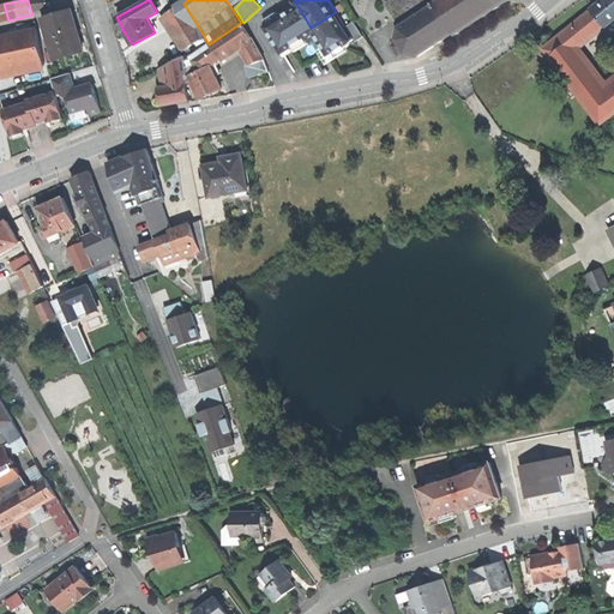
[(434,0),(433,1),(432,0),(390,0),(385,4),(399,26),(398,28),(396,38),(405,53),(417,55),(453,32),(455,35),(507,0),(434,0)]
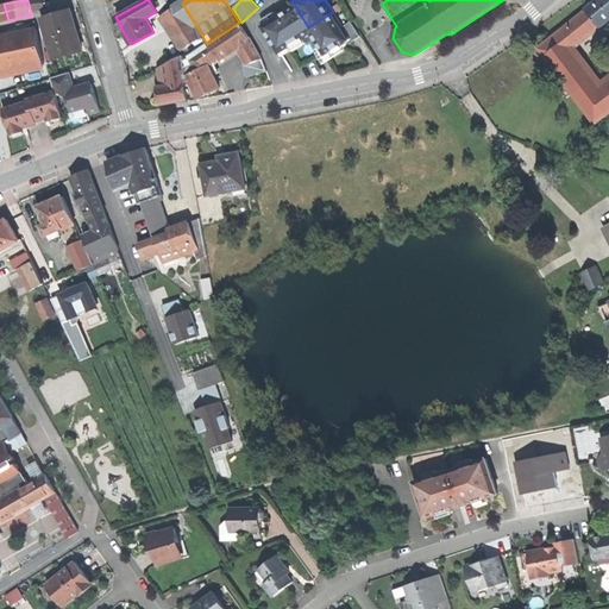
[(608,0),(598,0),(588,8),(595,18),(601,25),(608,18),(608,0)]
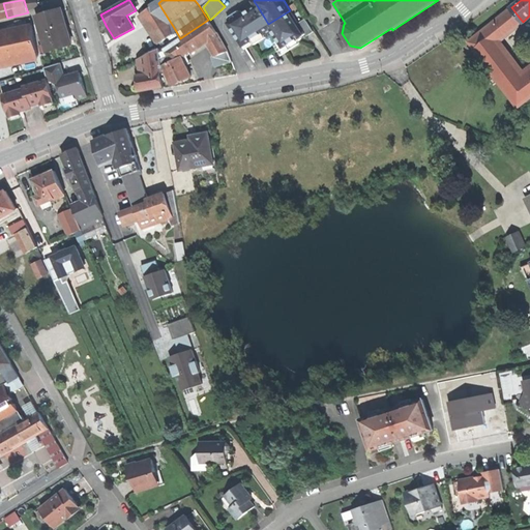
[(143,13),(160,41),(176,31),(158,3),(143,13)]
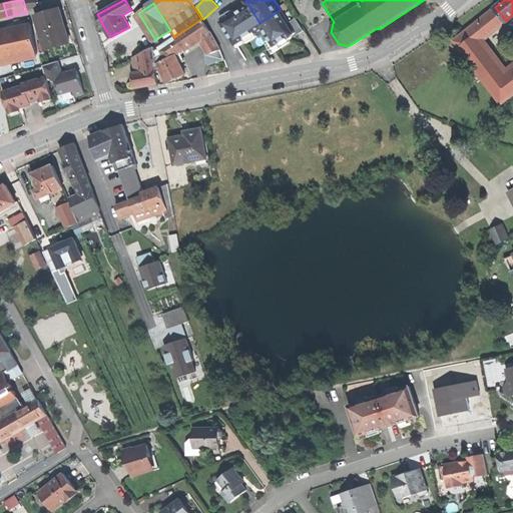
[(248,5),(221,22),(234,43),(250,33),(262,26),(260,23),(248,5)]
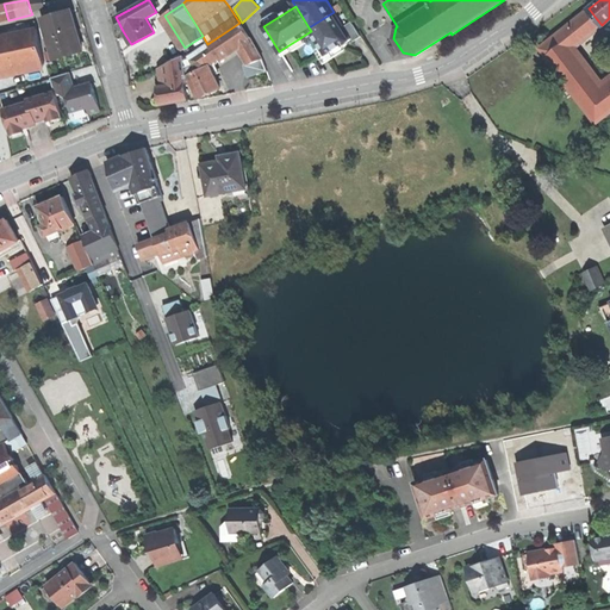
[(589,8),(579,17),(586,26),(596,18),(589,8)]
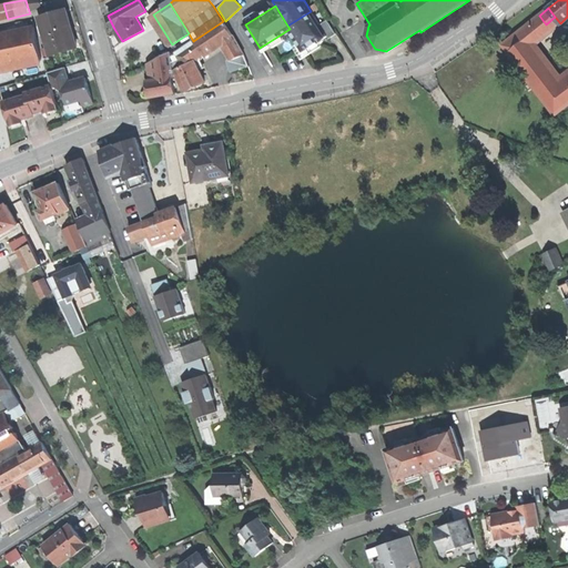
[(39,17),(50,54),(77,47),(71,30),(66,9),(39,17)]
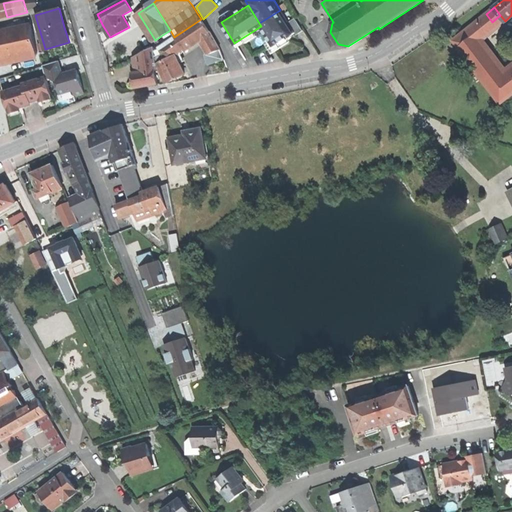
[(280,10),(259,23),(261,26),(273,46),(294,32),(287,21),(280,10)]
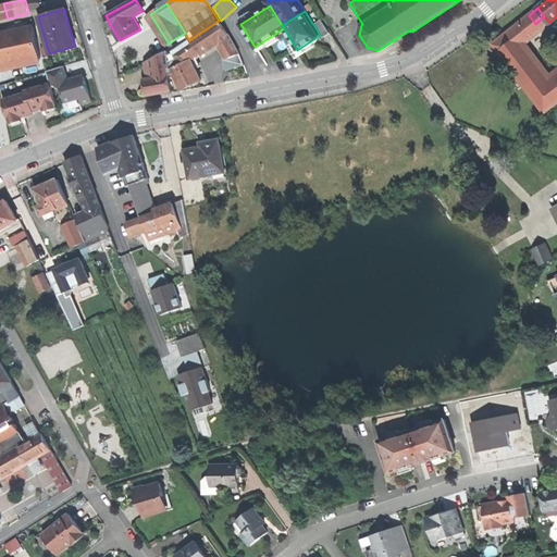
[(529,15),(511,28),(518,37),(535,24),(529,15)]
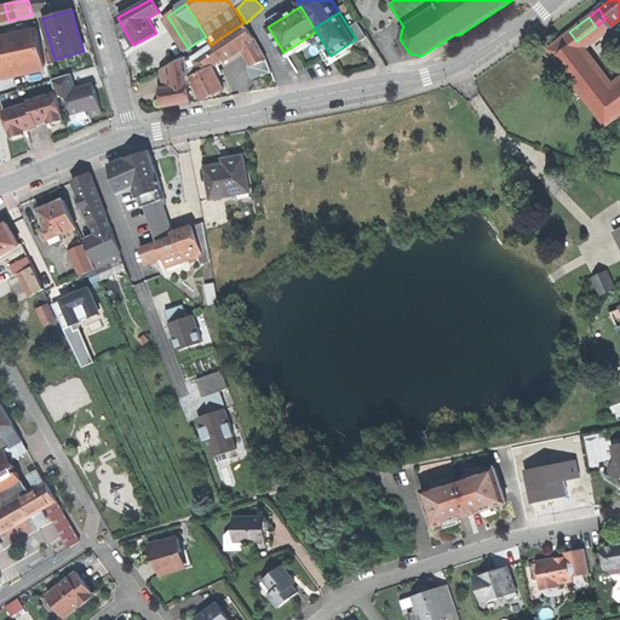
[(596,27),(577,41),(583,49),(612,26),(606,18),(596,27)]
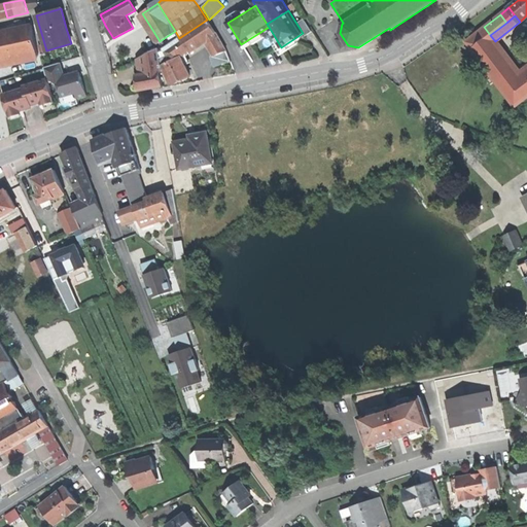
[(303,18),(295,22),(303,33),(305,35),(312,31),(303,18)]
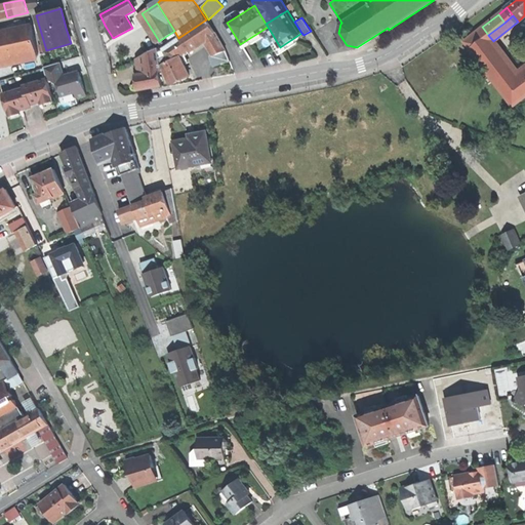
[(213,32),(206,19),(178,38),(188,51),(205,39),(215,33),(214,32),(213,32)]
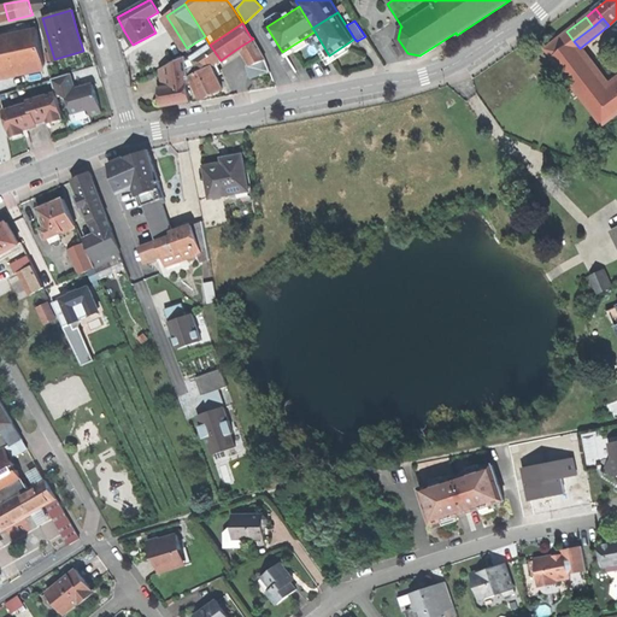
[(0,37),(0,74),(43,64),(36,30),(0,37)]
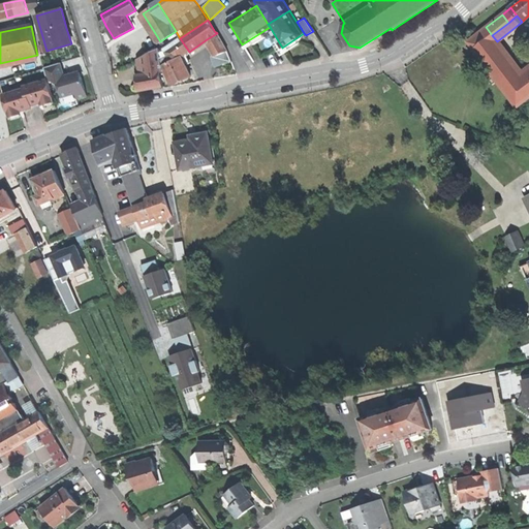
[(467,41),(473,50),(492,35),(486,27),(467,41)]
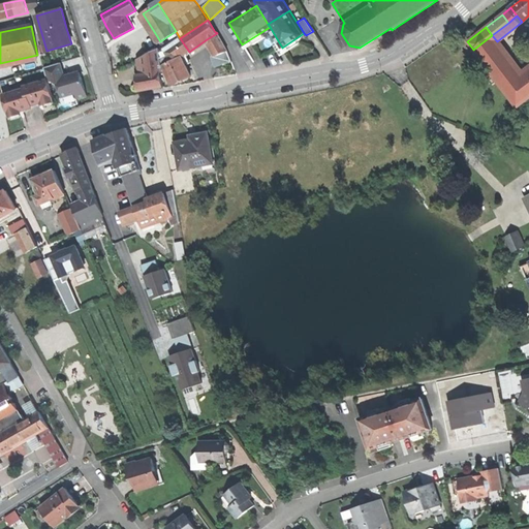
[(226,51),(217,33),(207,39),(215,55),(226,51)]
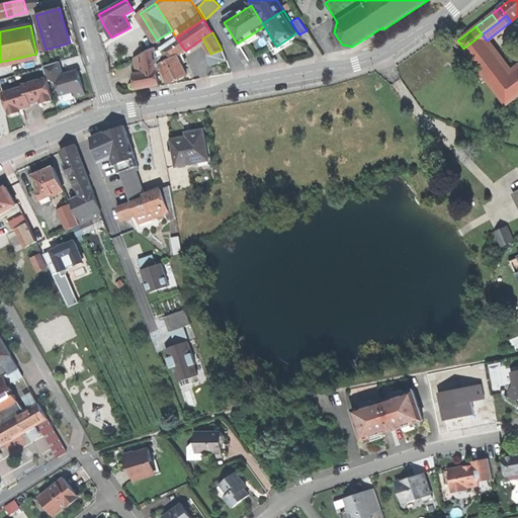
[(463,49),(490,82),(508,68),(487,40),(482,34),(463,49)]
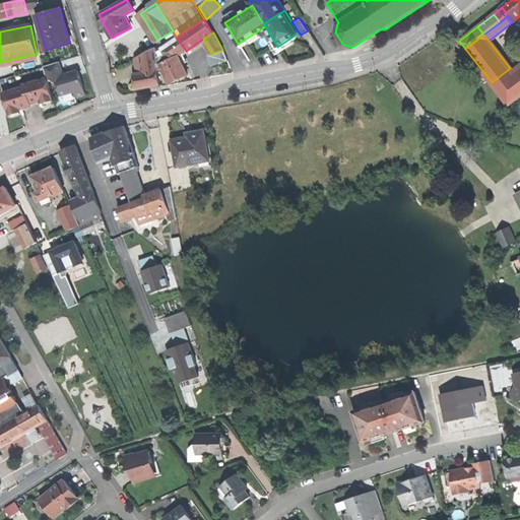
[(181,54),(186,51),(177,38),(161,48),(165,53),(171,61),(181,54)]
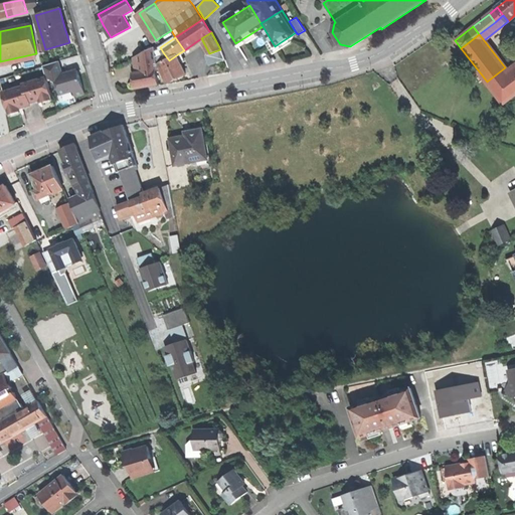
[(141,54),(142,61),(156,58),(155,46),(141,54)]
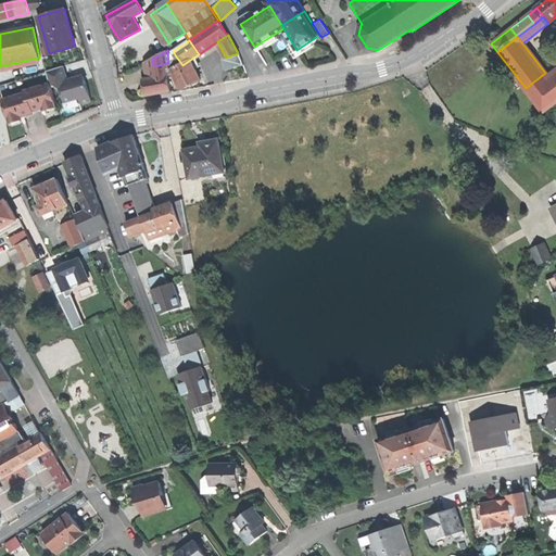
[(238,53),(226,58),(223,59),(227,71),(242,64),(238,53)]
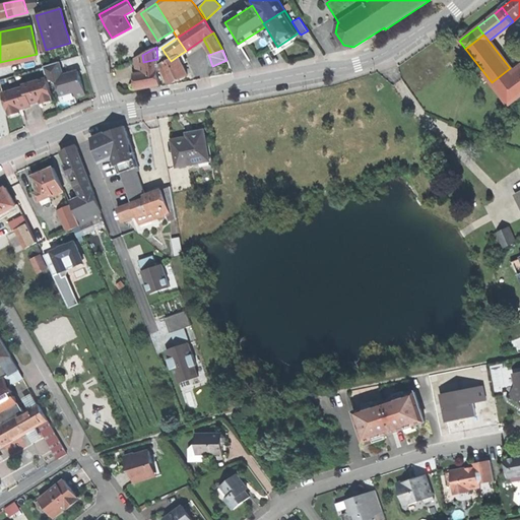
[(185,62),(181,54),(171,61),(165,53),(165,54),(157,58),(159,64),(170,83),(180,78),(187,74),(182,63),(185,62)]
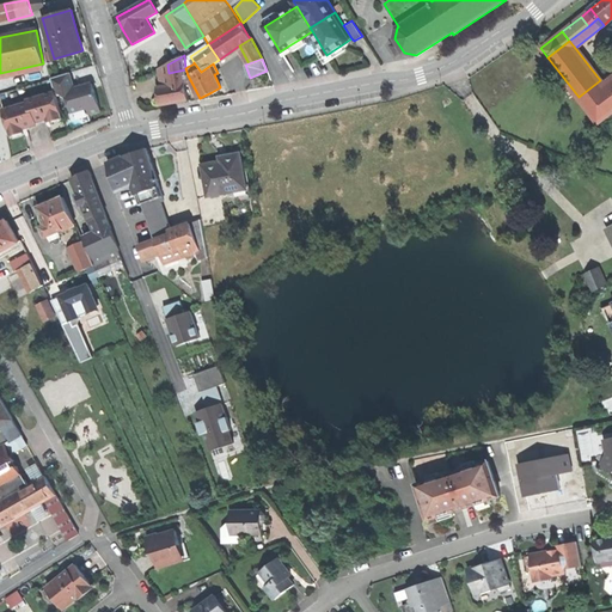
[(159,68),(160,87),(165,86),(163,74),(169,73),(167,65),(159,68)]
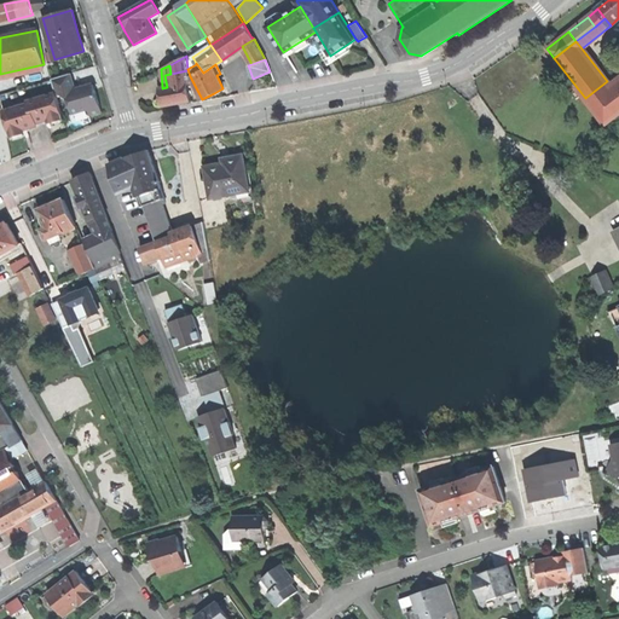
[(165,75),(167,87),(186,84),(190,84),(187,70),(171,74),(165,75)]
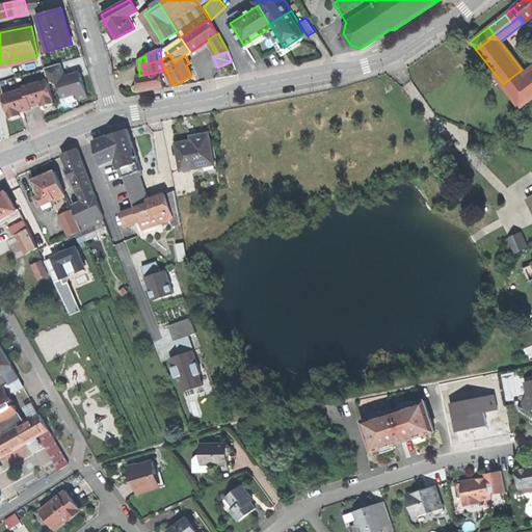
[(45,69),(48,80),(49,82),(57,80),(62,97),(76,94),(77,99),(86,97),(82,83),(80,73),(64,78),(60,64),(45,69)]
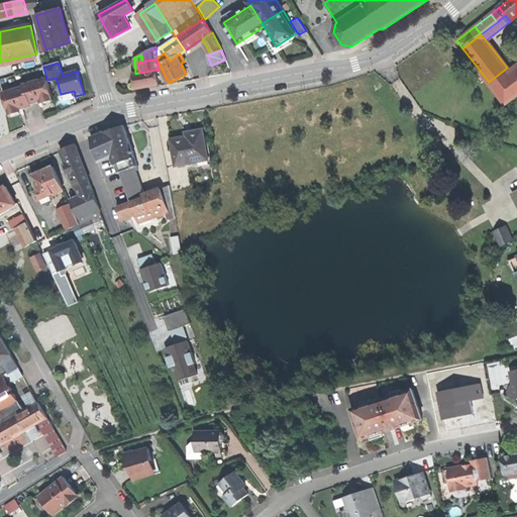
[(489,82),(497,92),(515,78),(513,75),(507,68),(489,82)]
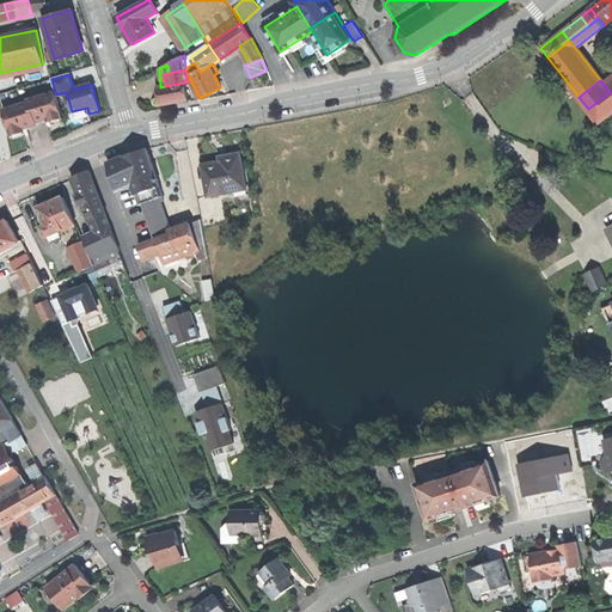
[(159,96),(160,104),(188,99),(184,83),(165,86),(160,87),(158,87),(159,96)]
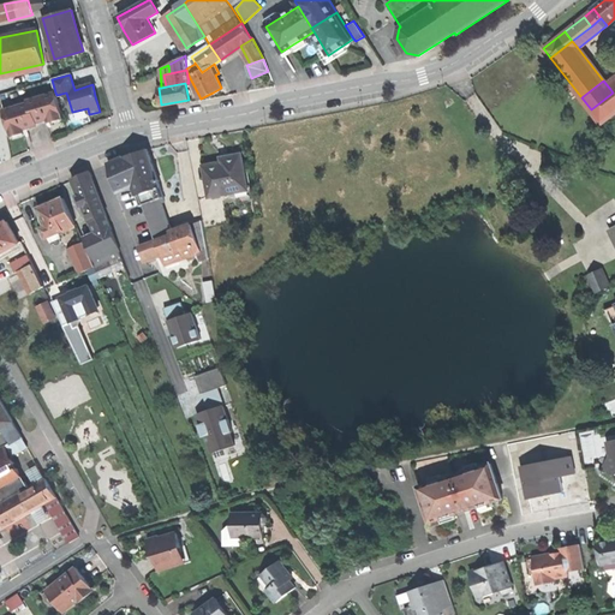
[(30,103),(35,121),(48,118),(49,123),(63,118),(57,95),(55,93),(28,101),(29,103),(30,103)]
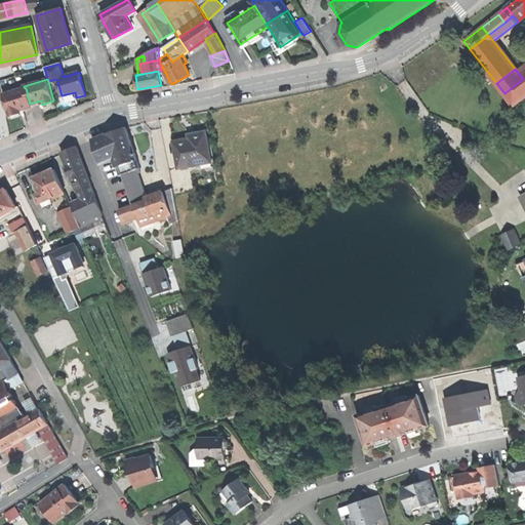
[(505,93),(514,106),(524,95),(524,81),(523,79),(505,93)]
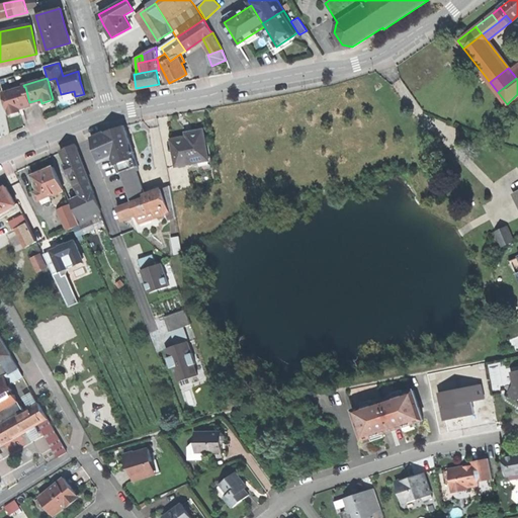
[(24,87),(2,94),(8,115),(20,111),(18,108),(30,104),(29,102),(25,87),(24,87)]
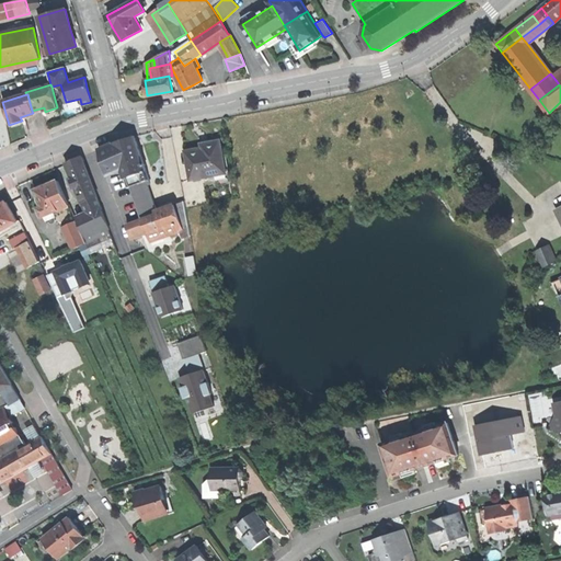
[(142,171),(146,180),(146,181),(149,180),(135,136),(122,140),(114,141),(96,149),(93,150),(103,178),(122,170),(128,187),(133,186),(132,184),(128,176),(142,171)]
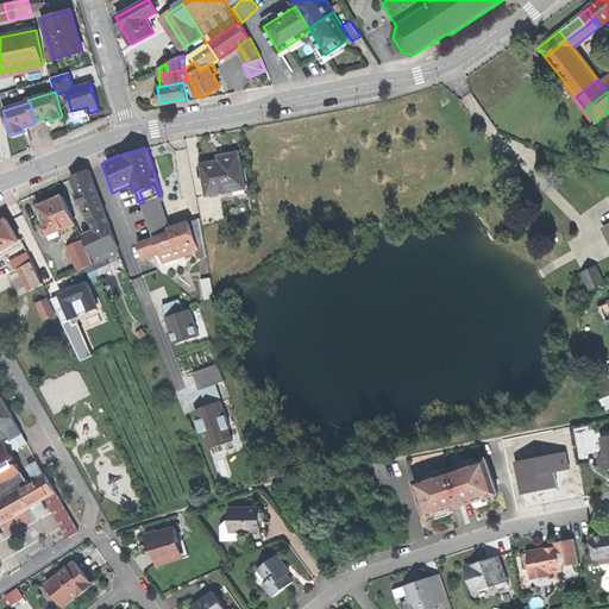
[(207,194),(245,188),(239,152),(225,155),(225,158),(215,161),(202,163),(207,194)]
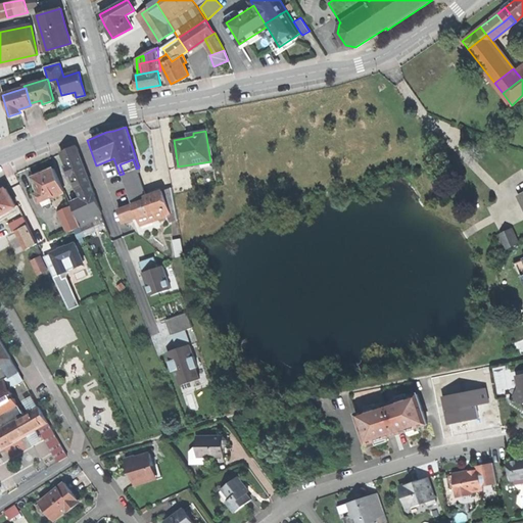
[(77,188),(90,183),(76,146),(68,148),(61,151),(76,188),(77,188)]
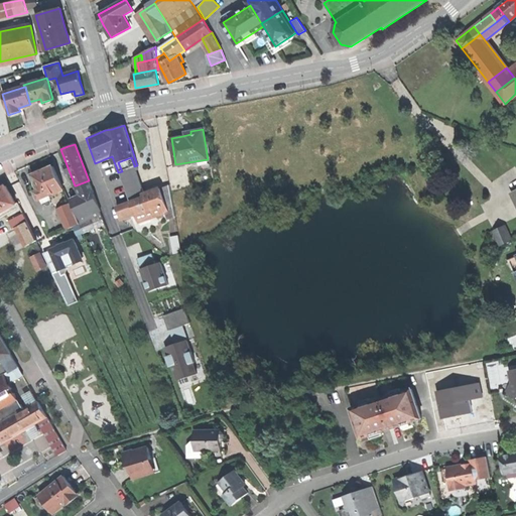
[(121,169),(134,165),(131,157),(118,162),(121,169)]
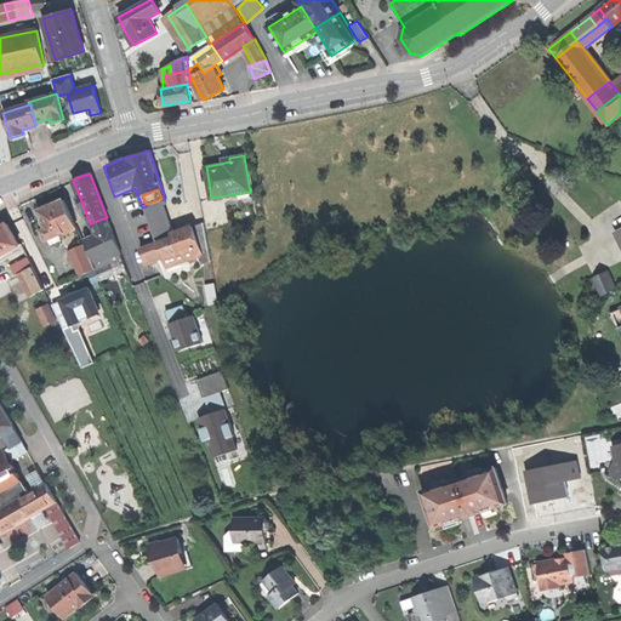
[(40,223),(46,240),(50,238),(56,235),(60,234),(78,226),(66,199),(56,203),(50,205),(46,204),(43,205),(41,209),(39,210),(41,217),(39,218),(40,223)]
